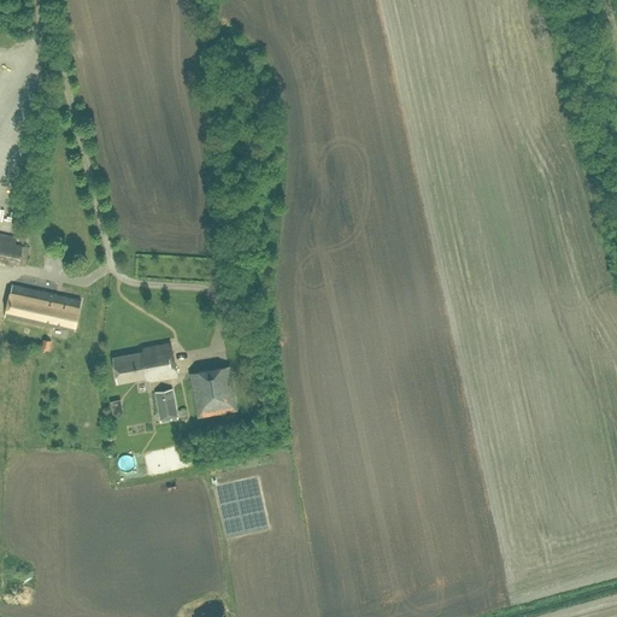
[(29,233),(18,230),(17,236),(0,233),(0,262),(24,266),(28,247),(25,247),(29,233)]
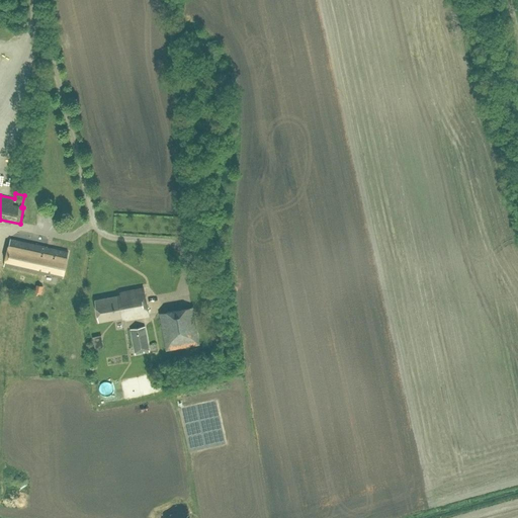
[(49,247),(10,239),(4,265),(46,274),(46,273),(63,276),(68,252),(49,247)]
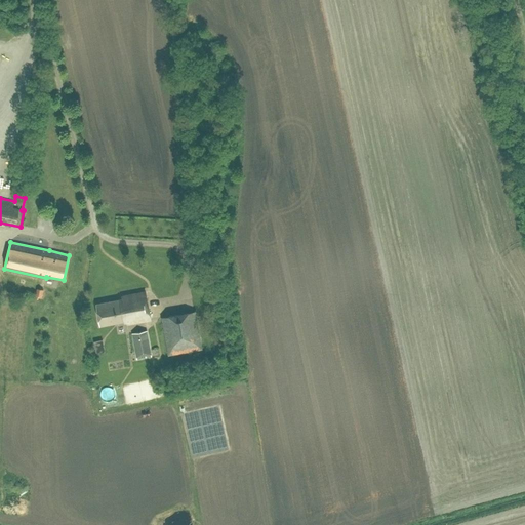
[(151,319),(146,291),(122,295),(122,298),(95,304),(99,325),(126,321),(127,323),(151,319)]
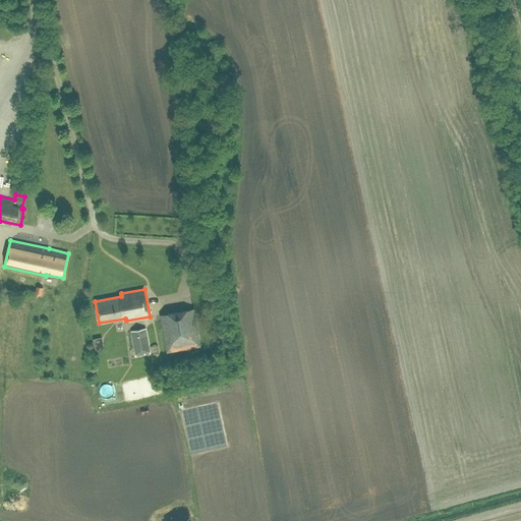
[(200,346),(194,308),(161,314),(167,352),(200,346)]
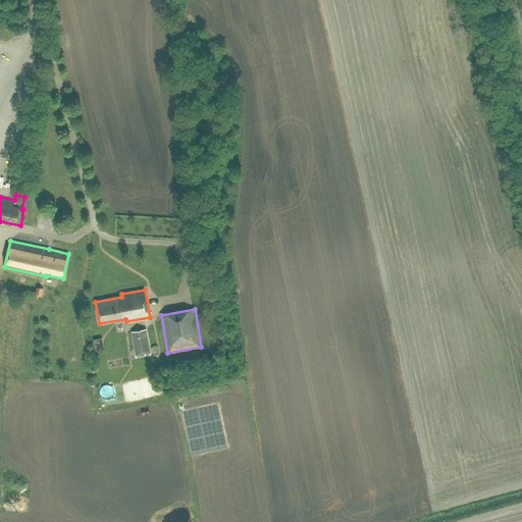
[(150,355),(146,329),(132,331),(136,357),(150,355)]
